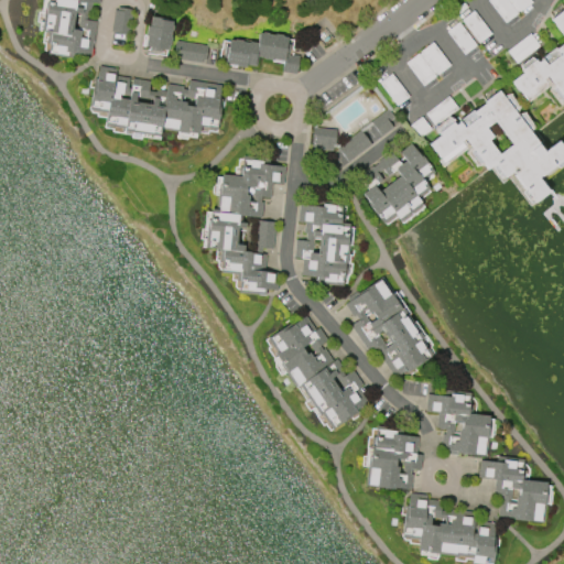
[(98,0),(98,2),(90,1),(89,11),(86,11),(85,18),(96,19),(90,56),(66,53),(66,56),(46,54),(47,42),(45,42),(46,30),(40,29),(43,3),(54,4),(54,0),(98,0)]
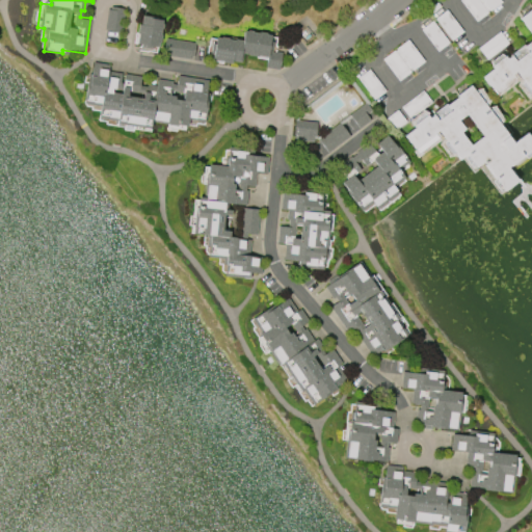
[(476,21),(459,0),(499,0),(501,2),(476,21)]
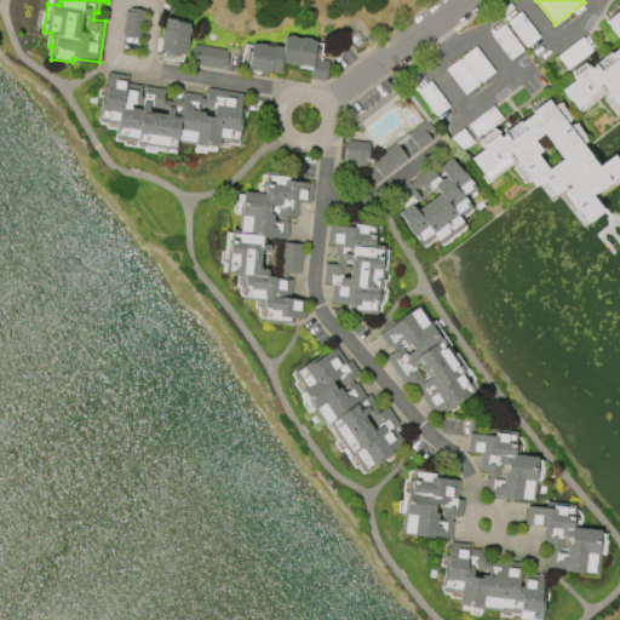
[(619,10),(619,108),(602,84),(596,87),(601,93),(579,110),(563,90),(575,80),(573,78),(589,65),(591,69),(596,64),(610,53),(610,55),(619,46),(619,38),(607,21),(619,10)]
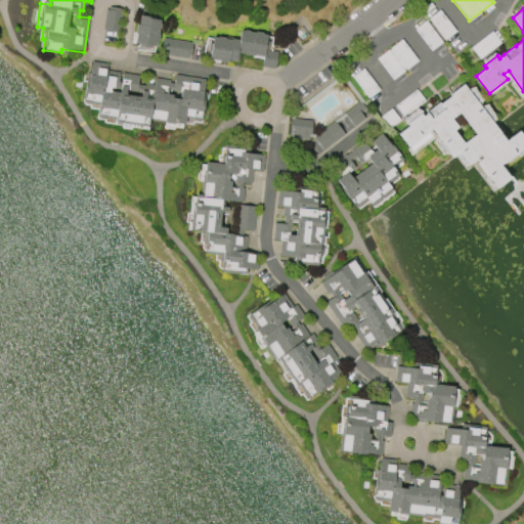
[(103,42),(118,42),(119,9),(104,9),(103,42)]
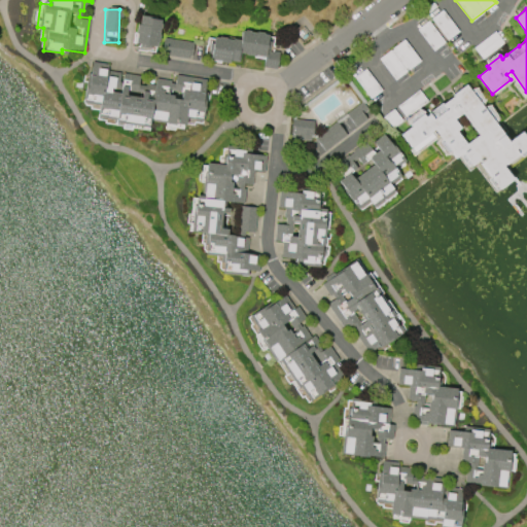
[(156,46),(150,45),(149,48),(142,47),(142,44),(135,43),(137,33),(135,33),(137,24),(138,25),(140,14),(155,18),(154,19),(161,20),(161,23),(162,23),(161,28),(160,28),(159,34),(160,35),(159,42),(157,42),(156,46)]
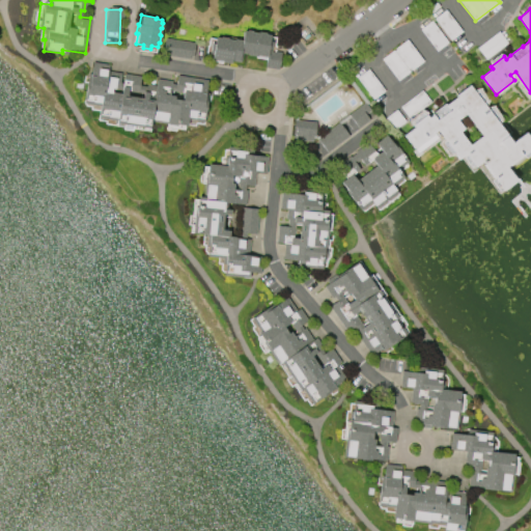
[(278,70),(264,67),(266,57),(257,56),(248,55),(248,54),(241,53),(240,61),(231,60),(231,63),(222,61),(222,60),(213,59),(213,54),(210,54),(212,44),(215,44),(216,37),(220,37),(221,36),(228,37),(228,39),(234,39),(234,38),(243,39),(244,31),(247,31),(247,30),(252,31),(252,32),(258,33),(258,32),(266,33),(266,34),(271,35),(269,51),(280,52),(278,70)]
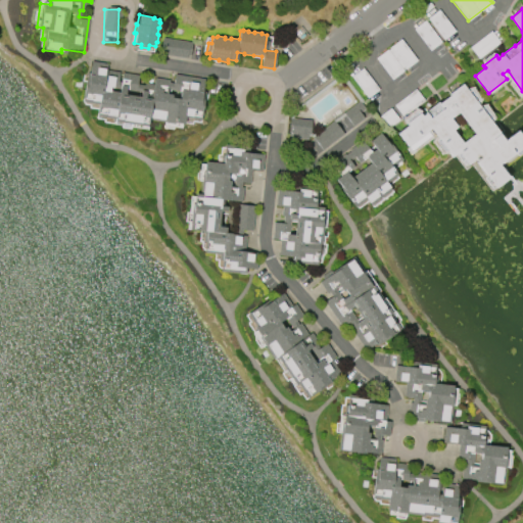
[(161,55),(190,57),(191,41),(162,39),(161,55)]
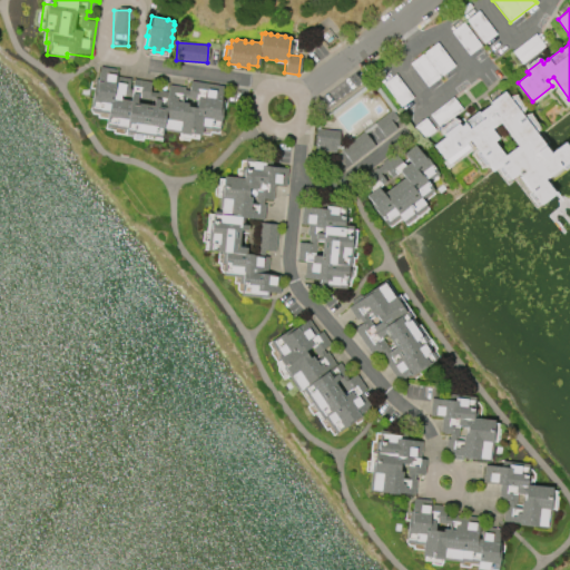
[(192,81),(223,86),(220,97),(225,97),(219,131),(202,129),(200,135),(163,129),(160,138),(125,133),(126,130),(106,127),(108,114),(90,111),(95,77),(98,78),(99,67),(117,70),(116,77),(130,79),(128,89),(131,89),(134,79),(151,82),(150,91),(157,92),(157,90),(167,92),(168,85),(185,88),(184,90),(189,91),(192,81)]
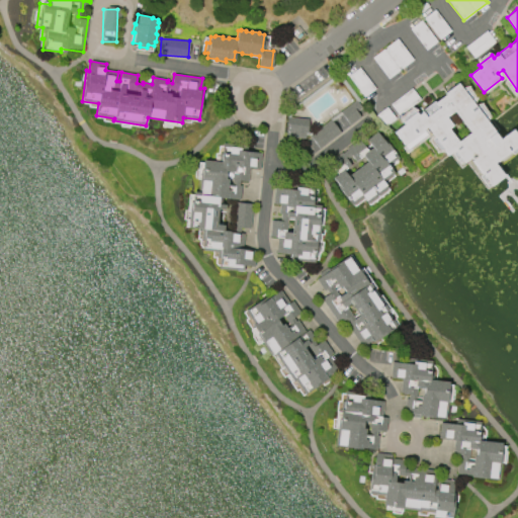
[(458,84),(500,140),(513,130),(517,137),(517,145),(495,163),(505,176),(491,186),(472,161),(475,159),(472,157),(464,163),(456,152),(457,151),(456,150),(448,156),(428,127),(424,131),(427,135),(408,149),(395,132),(405,124),(404,121),(416,112),(418,114),(422,111),(427,117),(439,108),(435,103),(446,94),(445,93),(458,84)]
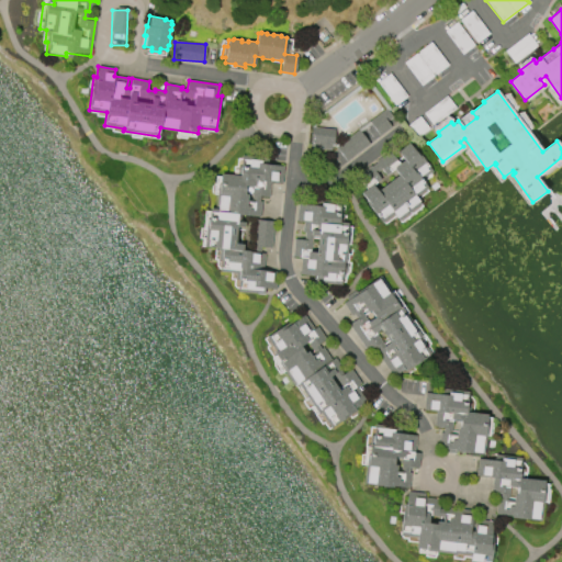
[(391,126),(380,136),(370,124),(360,133),(369,143),(347,161),(335,147),(330,147),(330,150),(310,148),(312,126),(335,128),(334,143),(339,143),(368,120),(369,121),(385,107),(393,116),(386,121),(391,126)]
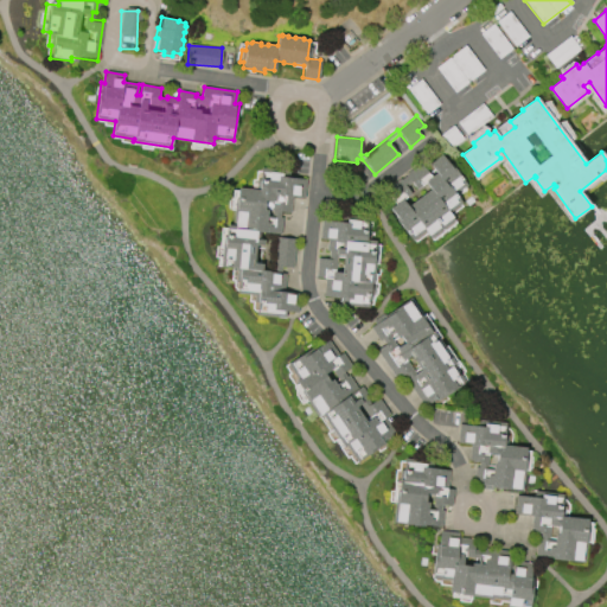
[(385,192),(402,180),(403,181),(408,178),(407,177),(422,165),(433,178),(438,176),(430,166),(442,155),(449,165),(451,164),(465,181),(466,185),(455,193),(458,196),(454,198),(459,204),(449,212),(454,219),(443,228),(439,221),(436,223),(441,230),(432,237),(428,234),(414,243),(396,219),(397,218),(389,208),(395,204),(385,192)]
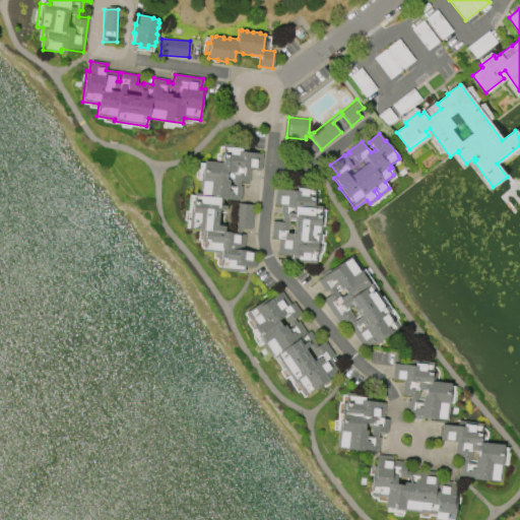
[(256,252),(254,267),(244,266),(244,272),(218,269),(220,259),(217,259),(218,253),(202,251),(204,241),(201,241),(202,231),(188,229),(192,193),(201,194),(202,181),(199,181),(200,170),(202,170),(203,161),(220,164),(223,143),(247,147),(247,151),(263,153),(261,170),(251,168),(249,183),(240,181),(239,186),(241,186),(239,201),(218,198),(217,205),(225,206),(224,211),(217,210),(215,224),(224,226),(224,232),(244,234),(242,250),(256,252)]
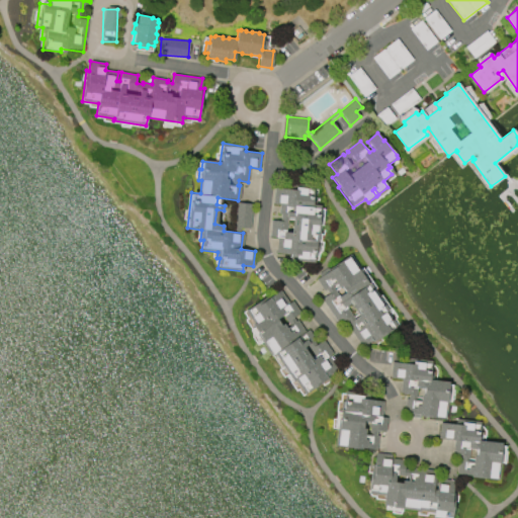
[(268,237),(270,220),(279,221),(279,214),(277,213),(278,203),(272,203),(274,187),(295,188),(295,187),(306,188),(306,195),(313,195),(313,204),(320,205),(315,263),(290,260),(290,256),(290,254),(275,253),(276,237),(268,237)]
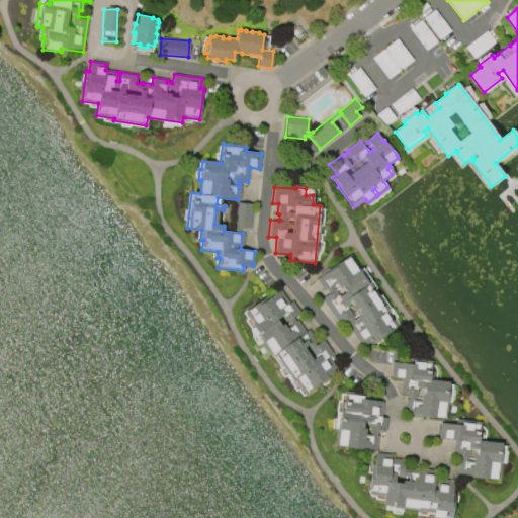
[(252,203),(237,202),(236,228),(251,228),(252,203)]
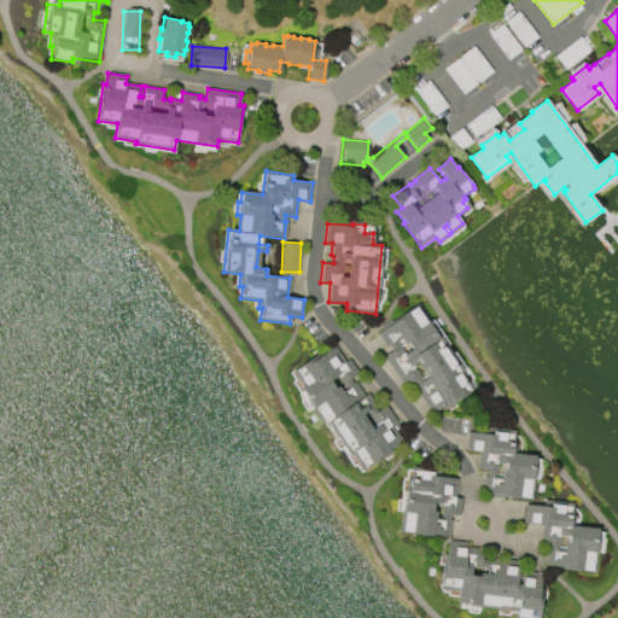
[(431,413),(414,388),(417,386),(412,380),(403,385),(383,355),(391,350),(389,345),(386,347),(377,332),(382,328),(379,326),(390,319),(392,322),(417,307),(426,321),(429,320),(461,371),(459,373),(466,384),(460,388),(465,395),(445,407),(444,404),(431,413)]
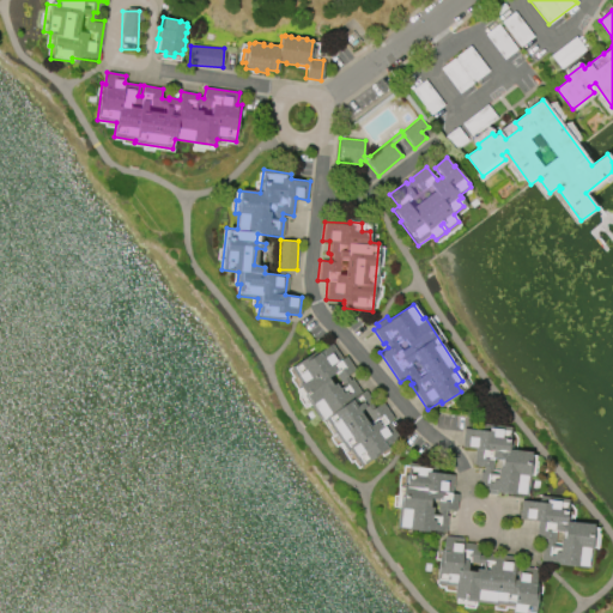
[(360,467),(350,450),(345,454),(339,444),(340,442),(337,436),(334,437),(322,419),(321,420),(310,405),(308,407),(297,390),(303,387),(290,368),(331,343),(340,358),(346,354),(354,369),(346,374),(350,380),(352,378),(360,393),(364,390),(375,406),(383,401),(394,418),(389,422),(399,437),(388,444),(390,448),(360,467)]
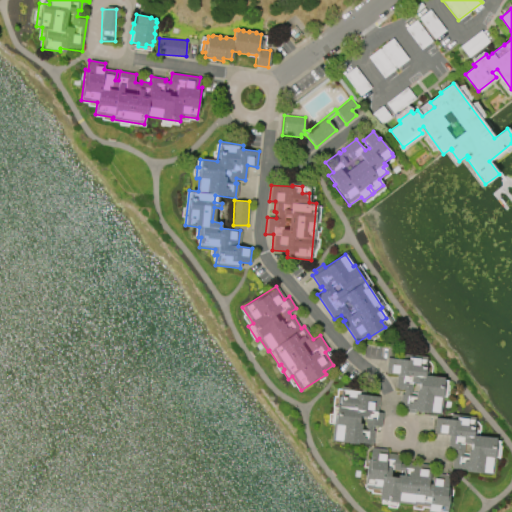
[(385,373),(387,357),(402,359),(402,354),(426,356),(425,367),(428,367),(427,375),(443,377),(441,398),(442,398),(441,413),(414,410),(414,412),(399,411),(401,394),(403,394),(403,389),(395,388),(397,374),(385,373)]
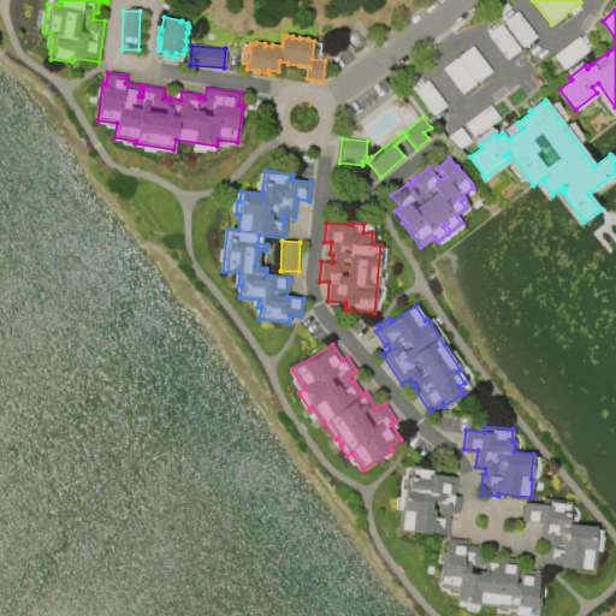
[(446,534),(397,531),(400,510),(401,510),(403,489),(404,489),(404,477),(409,477),(410,465),(437,467),(436,474),(455,477),(454,496),(460,496),(458,513),(448,513),(446,517),(448,517),(446,534)]
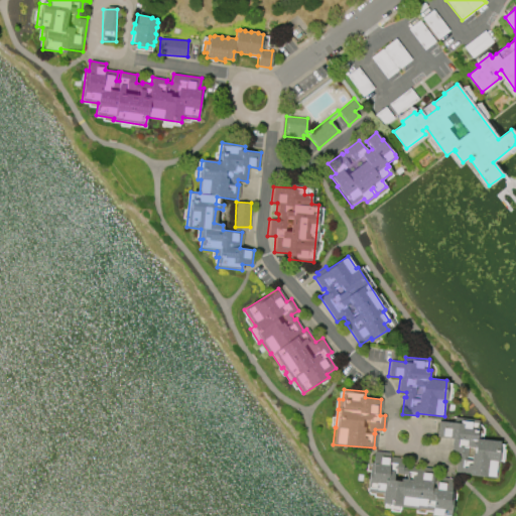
[(454,417),(478,420),(477,430),(480,431),(479,439),(499,441),(497,462),(498,462),(496,479),(455,474),(457,459),(459,459),(459,454),(450,453),(453,438),(436,436),(438,421),(454,423),(454,417)]
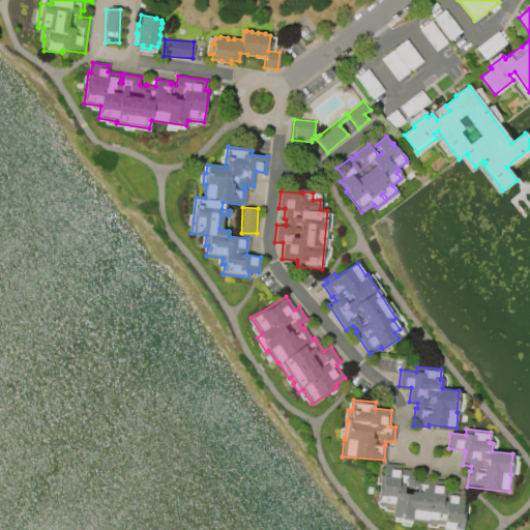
[(384,463),(401,464),(401,469),(413,470),(412,479),(417,479),(418,477),(444,480),(444,489),(463,491),(462,503),(465,503),(463,529),(442,529),(443,523),(429,522),(429,524),(427,524),(427,522),(411,520),(411,522),(393,521),(394,516),(391,516),(392,505),(377,504),(379,475),(383,475),(384,463)]
